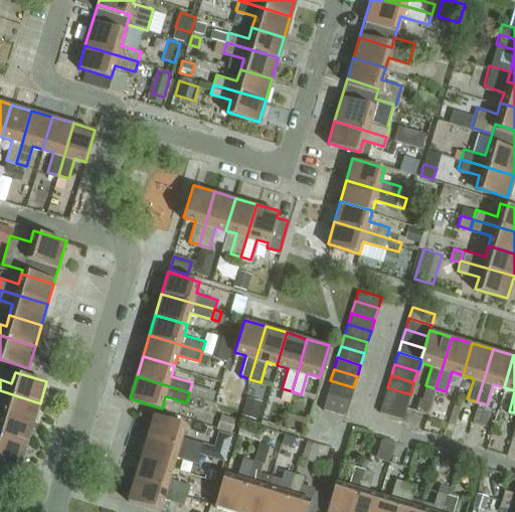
[(350,398),(353,387),(330,380),(327,391),(350,398)]
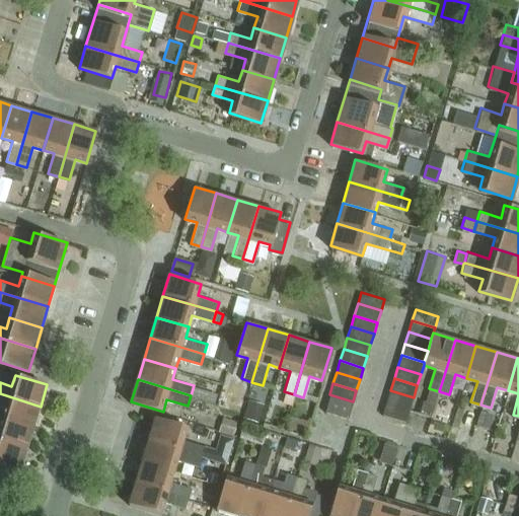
[(387,401),(410,409),(414,397),(390,390),(387,401)]
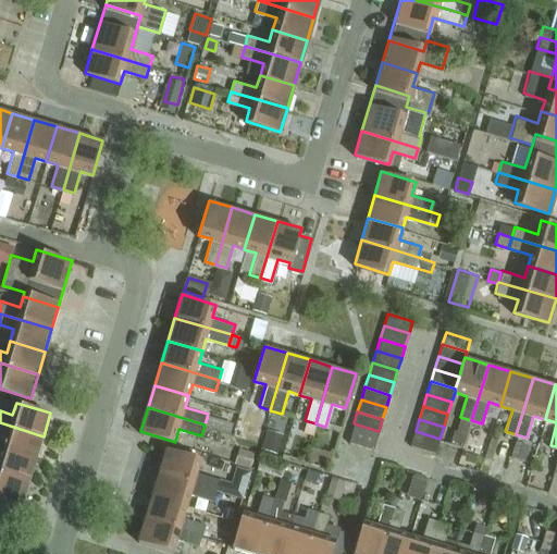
[(37,458),(44,436),(0,422),(0,434),(5,436),(2,447),(37,458)]
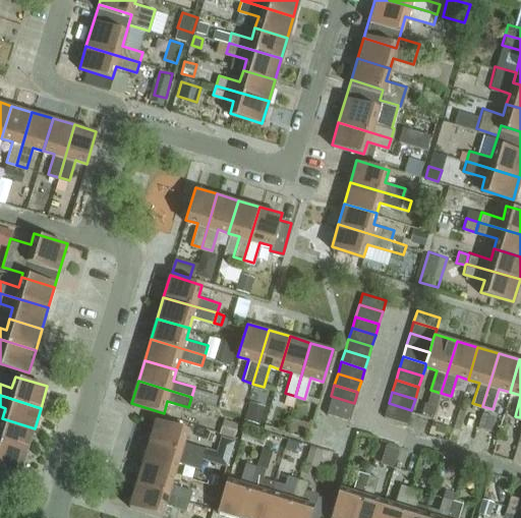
[(354,403),(331,396),(326,412),(349,419),(354,403)]
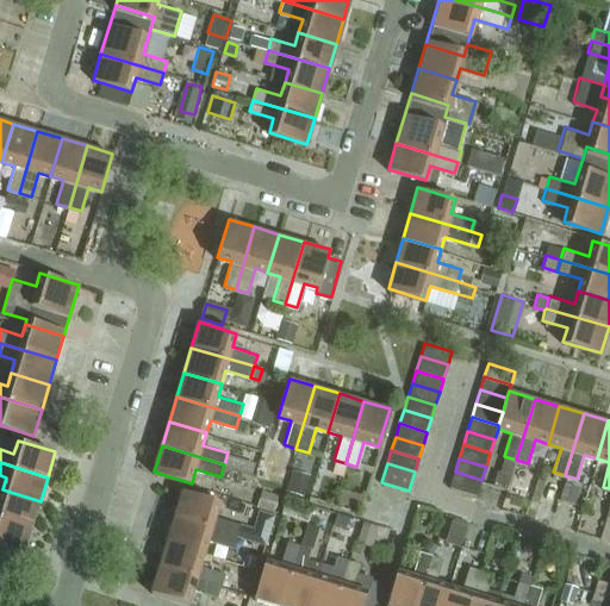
[(455,472),(450,486),(478,494),(481,480),(455,472)]
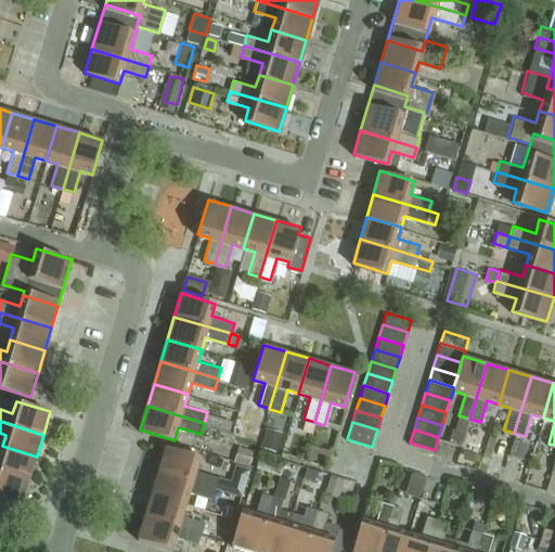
[(452,429),(448,441),(461,446),(465,433),(455,429),(454,429),(452,429)]
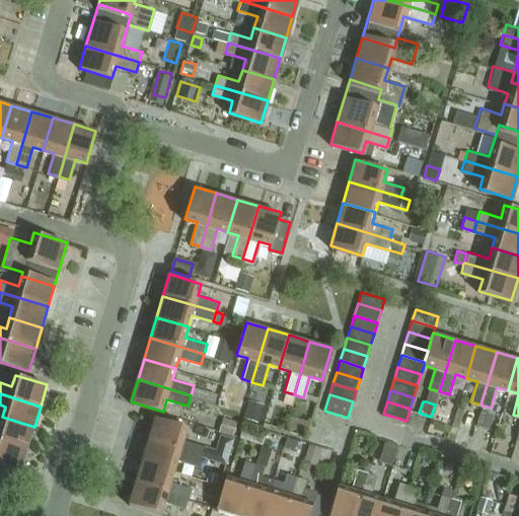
[(479,411),(476,426),(489,429),(493,414),(479,411)]
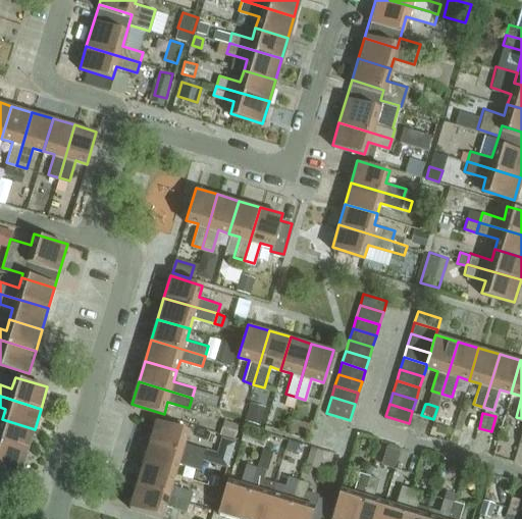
[(0,442),(28,451),(35,429),(2,419),(0,424),(0,442)]
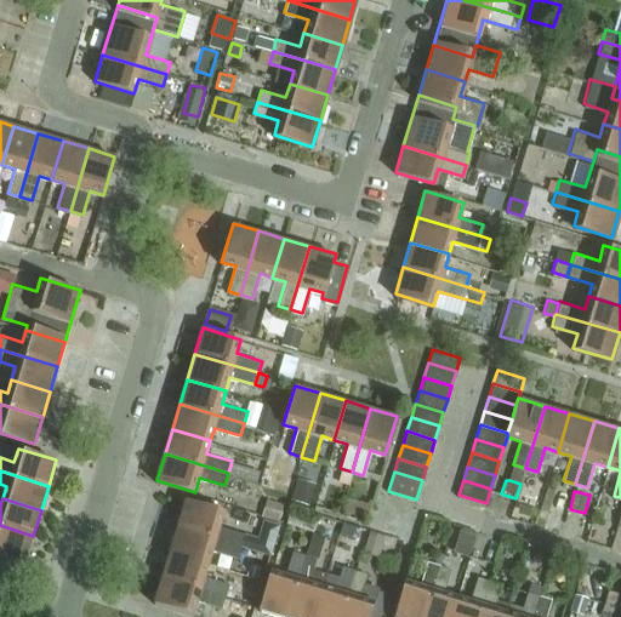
[(178,526),(240,544),(244,533),(221,526),(224,512),(186,500),(178,526)]
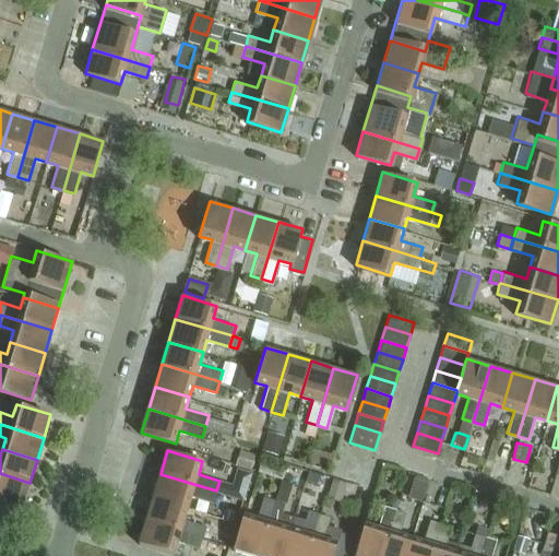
[(0,498),(23,506),(30,483),(0,473),(0,498)]
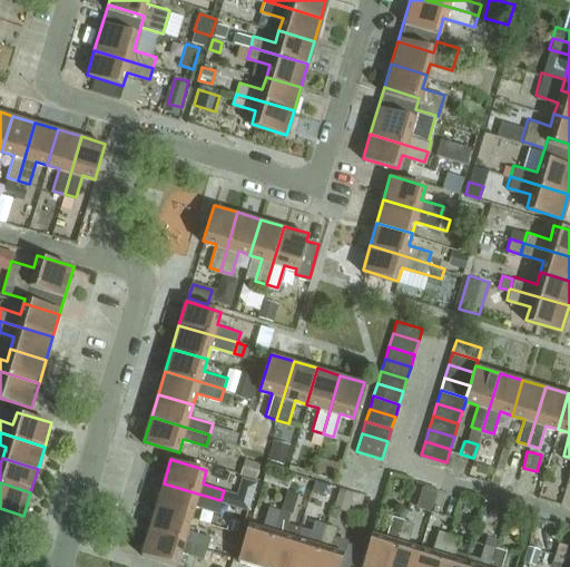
[(217,511),(220,500),(164,484),(157,506),(193,517),(196,505),(217,511)]
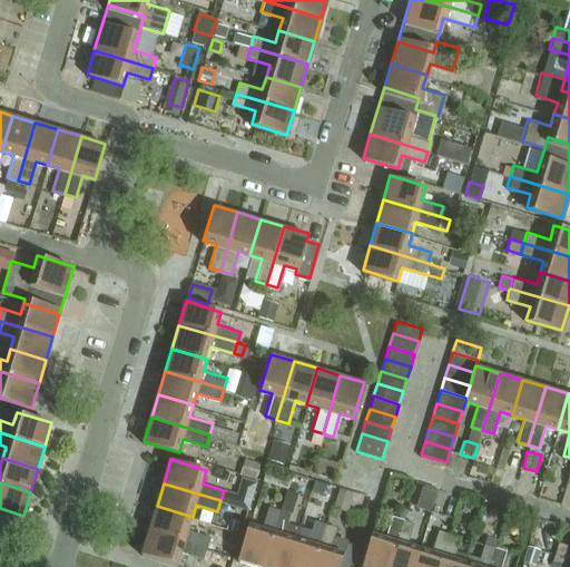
[(224,490),(220,500),(249,509),(253,498),(224,489),(224,490)]
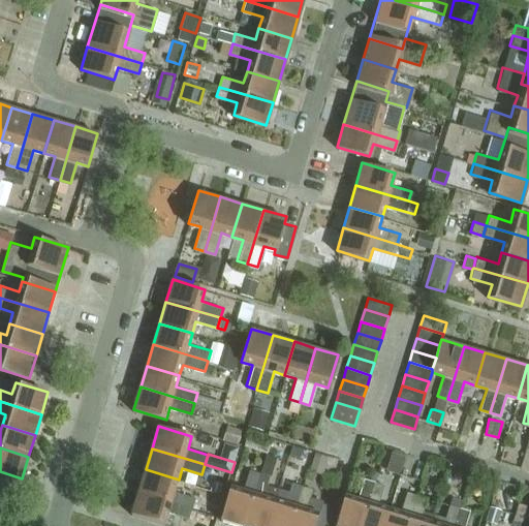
[(244,525),(259,471),(250,468),(243,489),(231,485),(221,518),(244,525)]
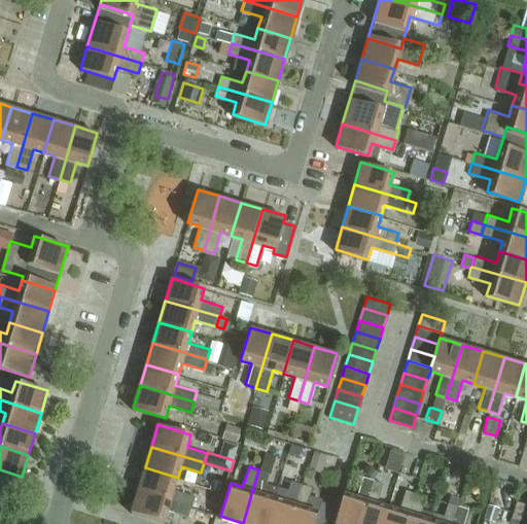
[(174,488),(178,478),(145,467),(139,489),(191,504),(195,494),(174,488)]
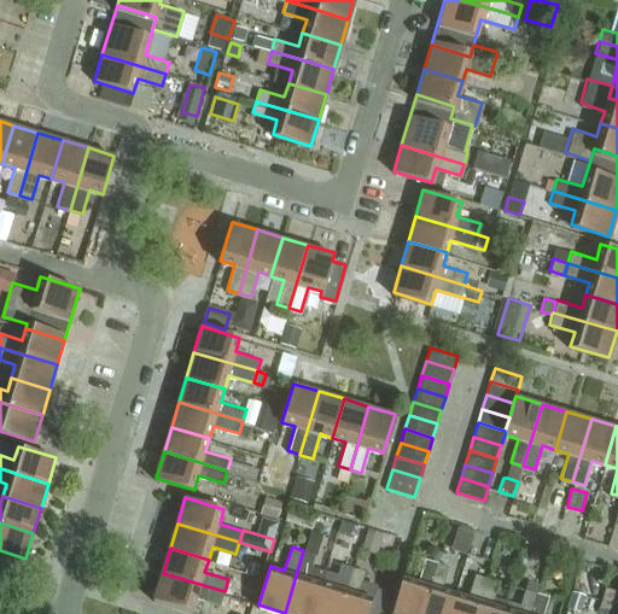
[(289,613),(310,613),(321,582),(308,578),(315,554),(303,550),(285,613),(289,613)]
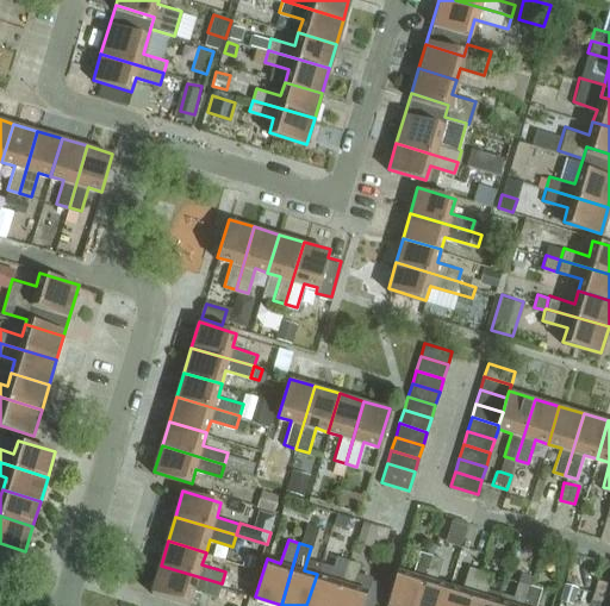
[(416,605),(433,554),(421,550),(414,574),(399,569),(387,605),(416,605)]
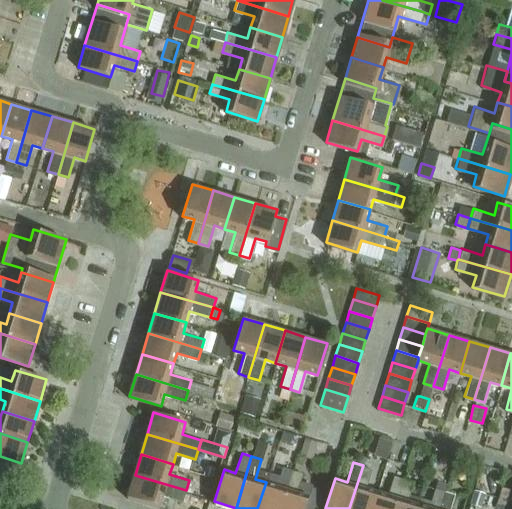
[(206,464),(203,474),(204,475),(213,477),(216,467),(206,464)]
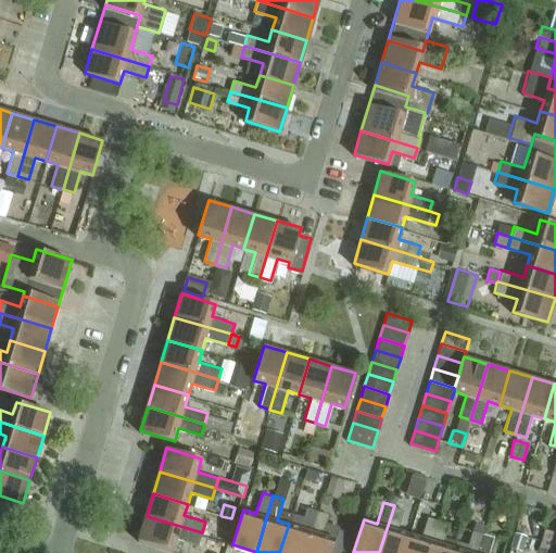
[(304,552),(317,508),(306,505),(300,528),(289,524),(279,552),(304,552)]
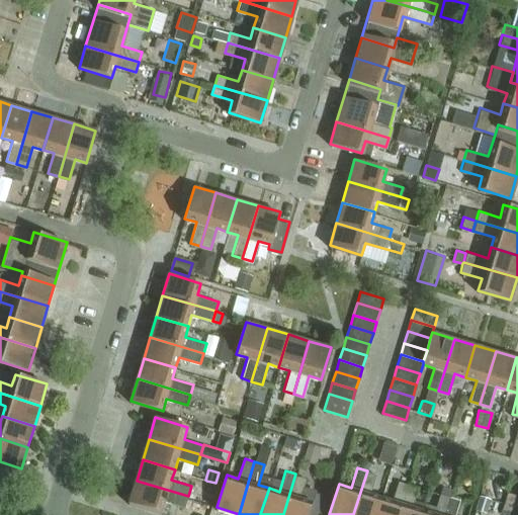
[(376,514),(382,497),(371,494),(377,474),(367,470),(353,514),(376,514)]
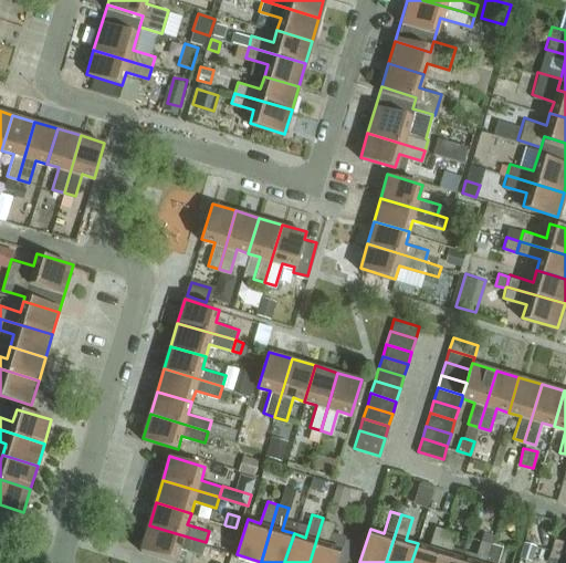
[(336,562),(345,535),(331,531),(334,521),(323,518),(310,562),(336,562)]
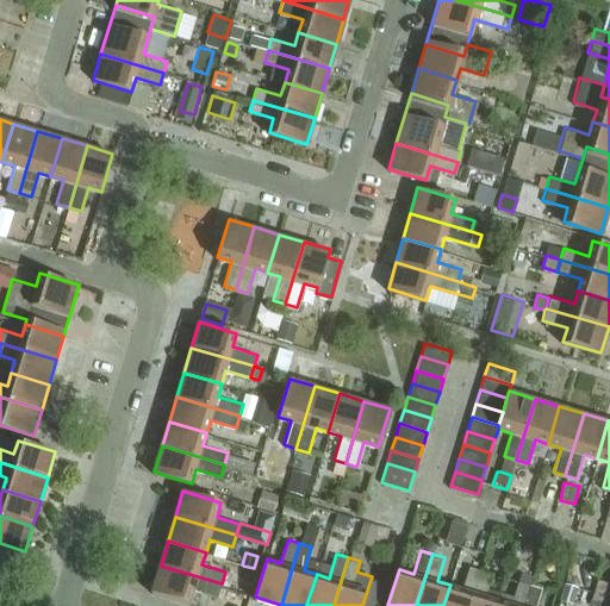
[(470,605),(481,569),(470,564),(462,588),(450,585),(443,605),(470,605)]
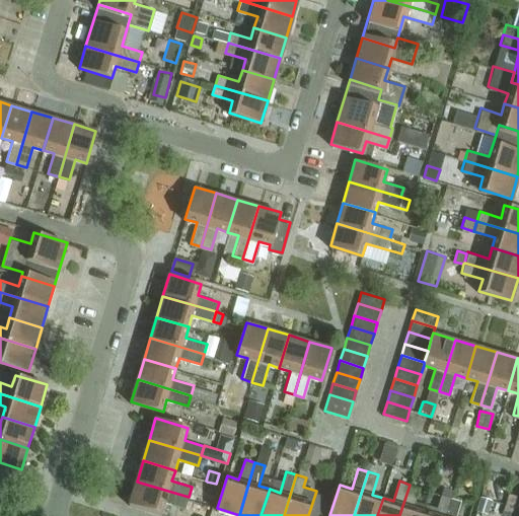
[(186,506),(189,497),(137,482),(130,504),(162,513),(165,501),(186,506)]
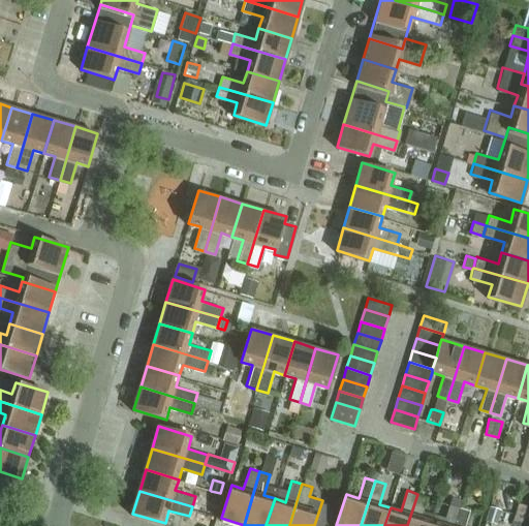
[(211,491),(208,501),(221,504),(224,494),(220,493),(211,491)]
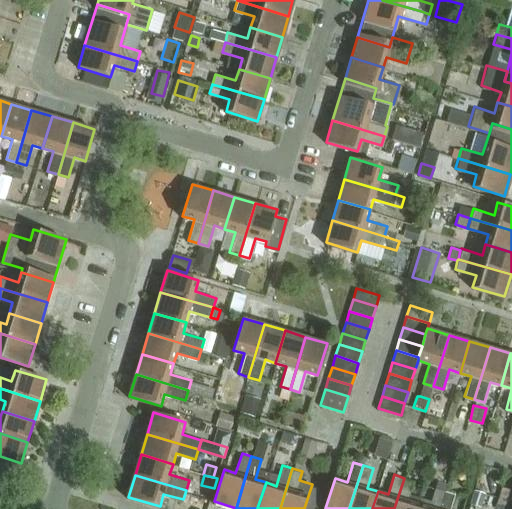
[(394,508),(417,508),(420,499),(410,496),(414,481),(404,478),(394,508)]
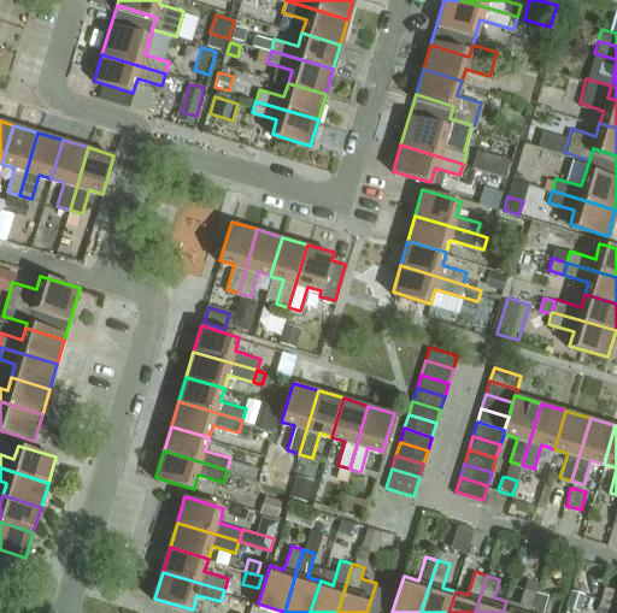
[(616,601),(616,588),(605,585),(601,597),(616,601)]
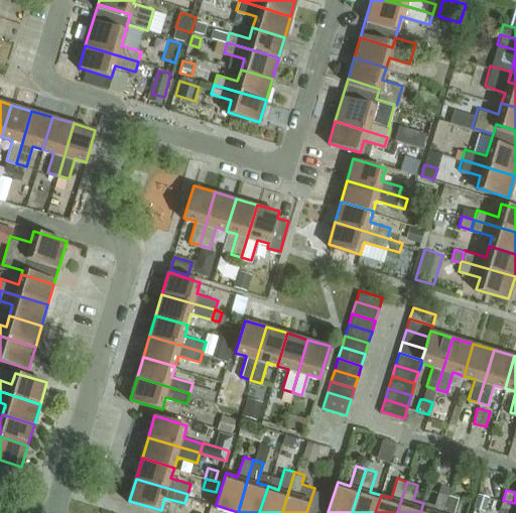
[(438,491),(435,500),(433,506),(423,503),(420,512),(442,512),(448,494),(438,491)]
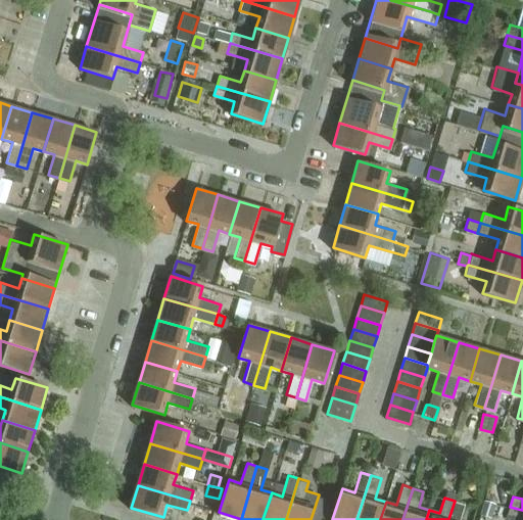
[(485,500),(481,514),(492,517),(496,504),(485,500)]
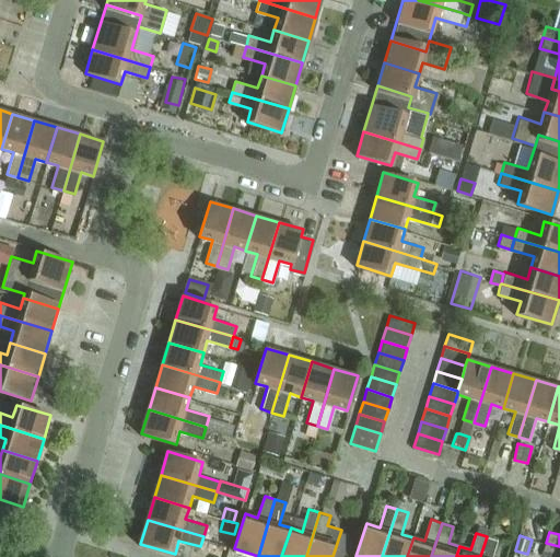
[(492,556),(498,540),(487,536),(480,556),(492,556)]
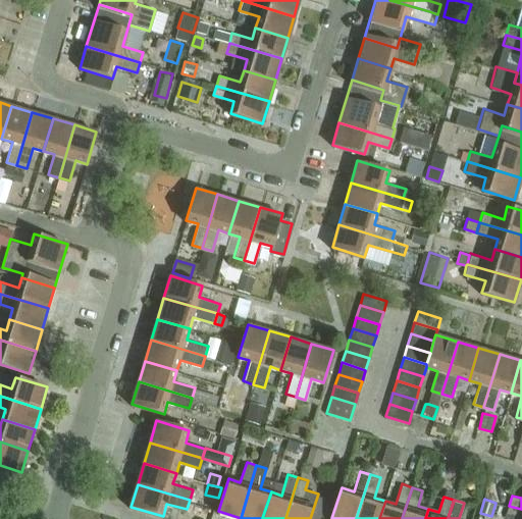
[(521,518),(521,509),(509,506),(506,515),(518,518),(521,518)]
